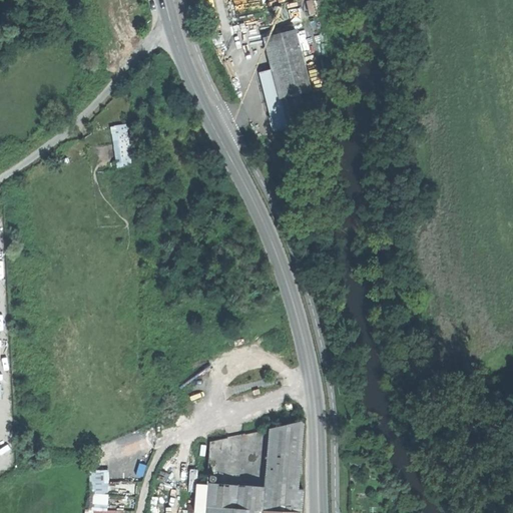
[(281,25),(282,32),(297,28),(295,21),(281,25)]
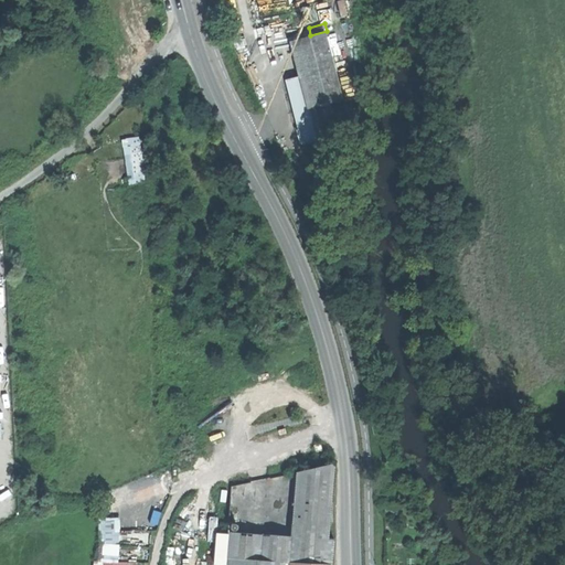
[(340,28),(327,31),(336,65),(349,62),(340,28)]
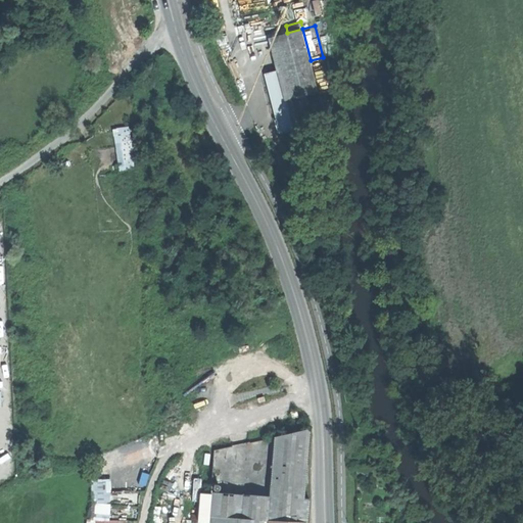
[(273,37),(281,68),(296,129),(322,122),(315,93),(319,92),(311,60),(302,29),(287,33),(273,37)]
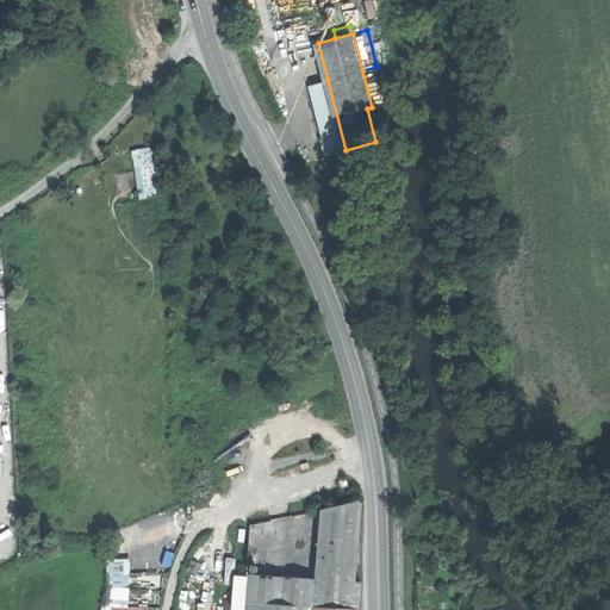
[(328,155),(346,150),(328,80),(309,85),(321,128),(328,155)]
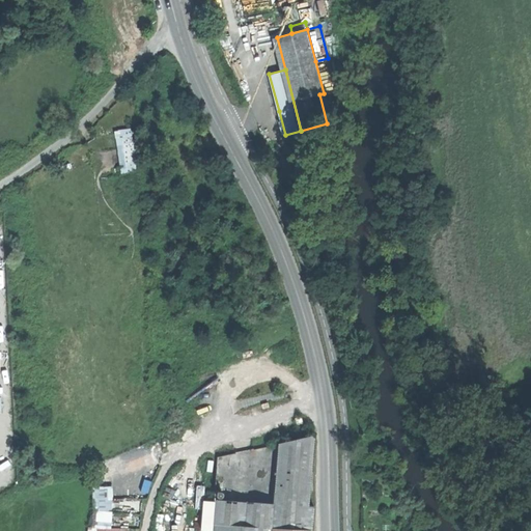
[(122,173),(140,170),(133,128),(114,131),(122,173)]
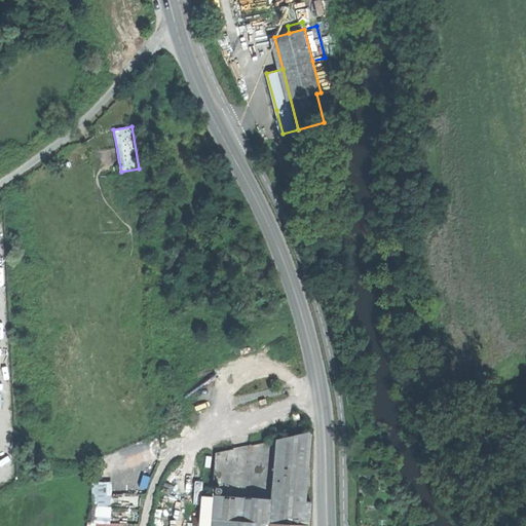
[(278,433),(279,439),(302,435),(301,427),(278,433)]
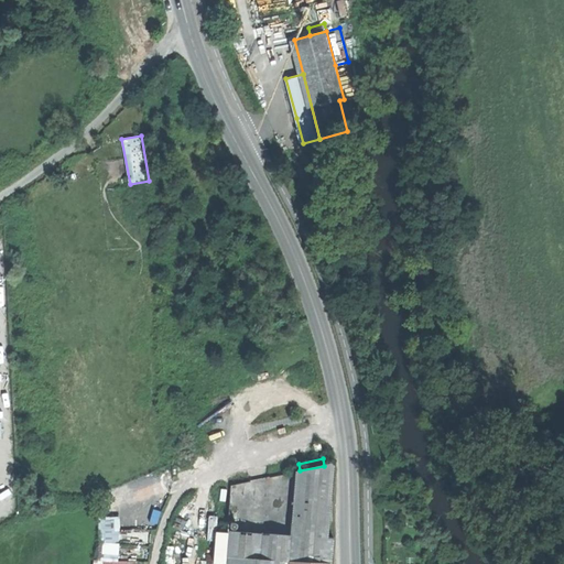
[(296,474),(293,538),(327,540),(333,466),(296,474)]
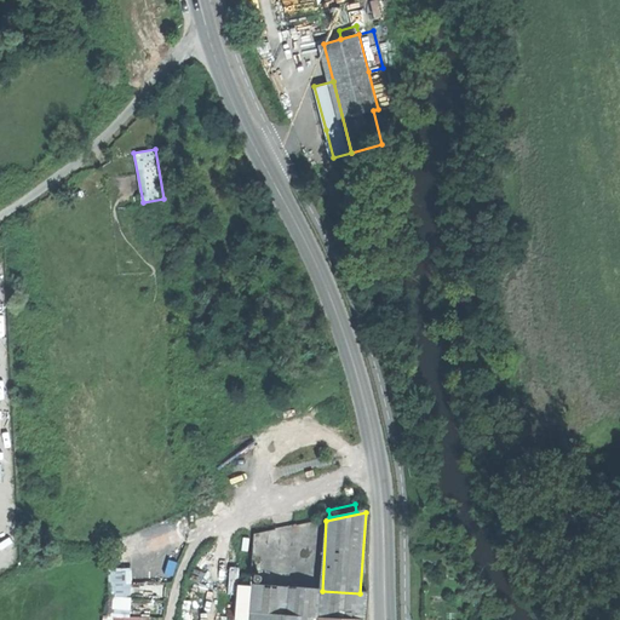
[(254,537),(246,618),(287,619),(290,589),(293,528),(254,537)]
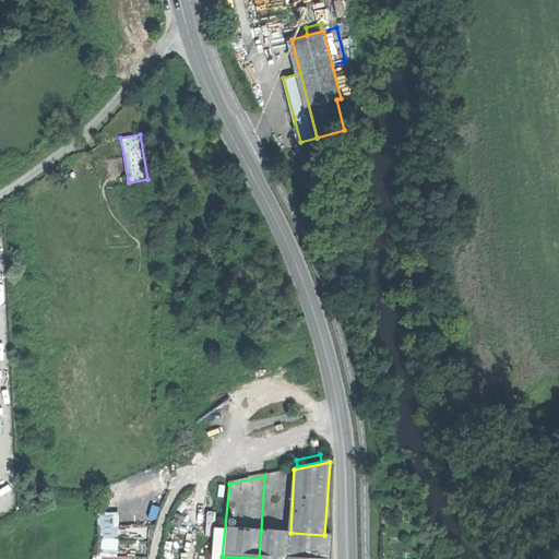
[(99,513),(100,554),(118,554),(117,512),(99,513)]
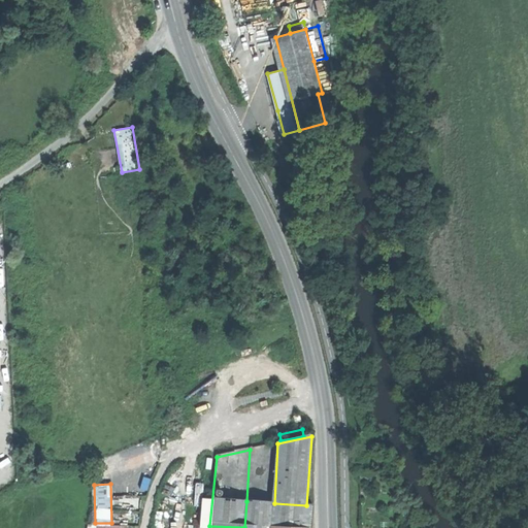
[(274,503),(246,501),(244,527),(267,527),(308,527),(309,519),(309,505),(306,505),(274,503)]
